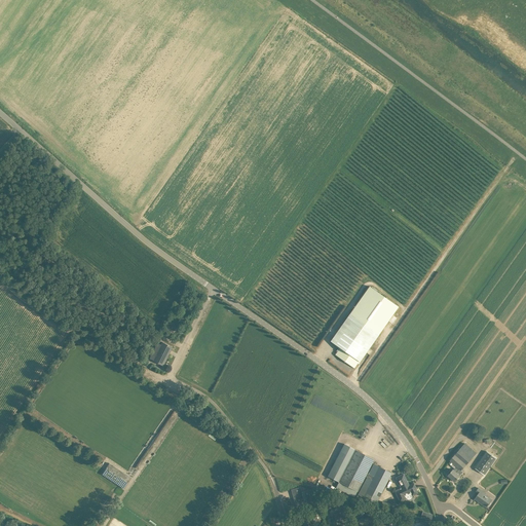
[(369,286),(350,313),(331,341),(340,348),(335,354),(354,368),(359,362),(360,362),(366,352),(369,348),(379,334),(399,306),(369,286)]
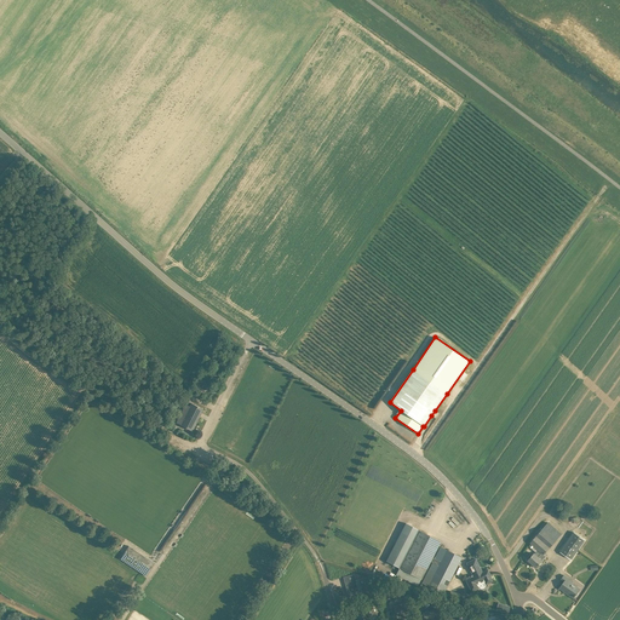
[(212,386),(214,382),(202,375),(200,380),(212,386)]
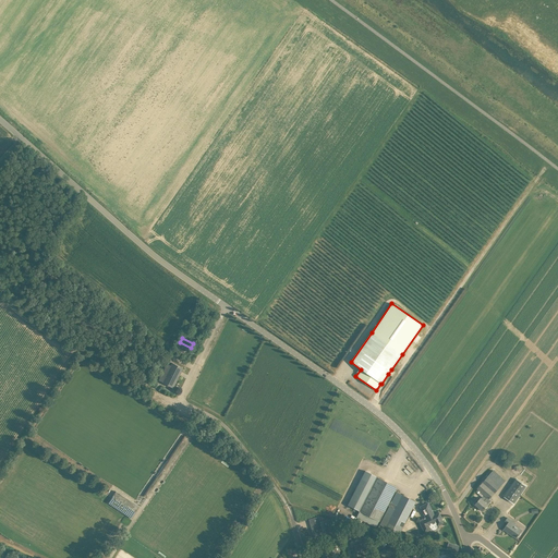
[(158,380),(173,388),(183,368),(172,363),(170,366),(167,364),(158,380)]
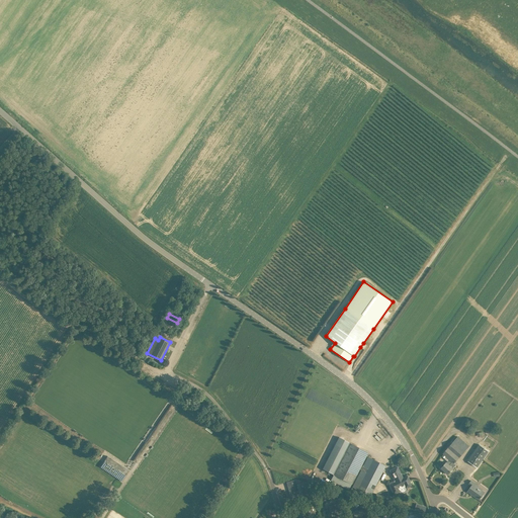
[(443,453),(446,456),(450,459),(454,463),(469,446),(458,436),(453,442),(443,453)]
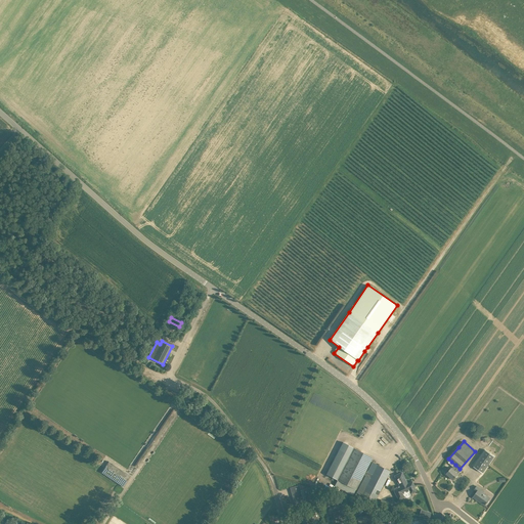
[(373,462),(367,472),(365,471),(373,457),(353,447),(337,480),(338,480),(356,489),(363,474),(365,475),(362,482),(357,493),(375,501),(376,499),(378,495),(390,471),(373,462)]
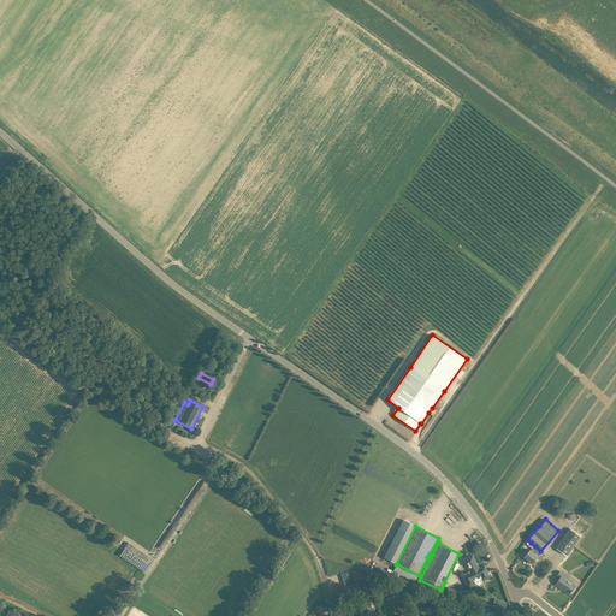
[(557,549),(562,551),(568,556),(581,535),(575,532),(570,528),(566,535),(557,549)]
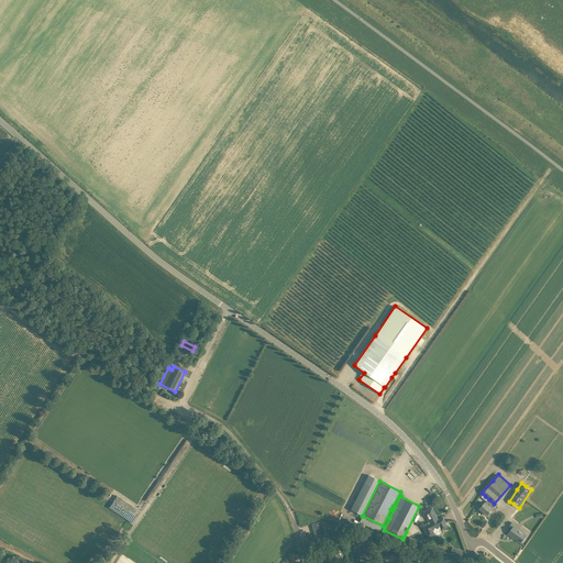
[(118,496),(117,496),(109,508),(110,508),(132,522),(132,523),(141,511),(129,504),(128,505),(117,497),(118,496)]
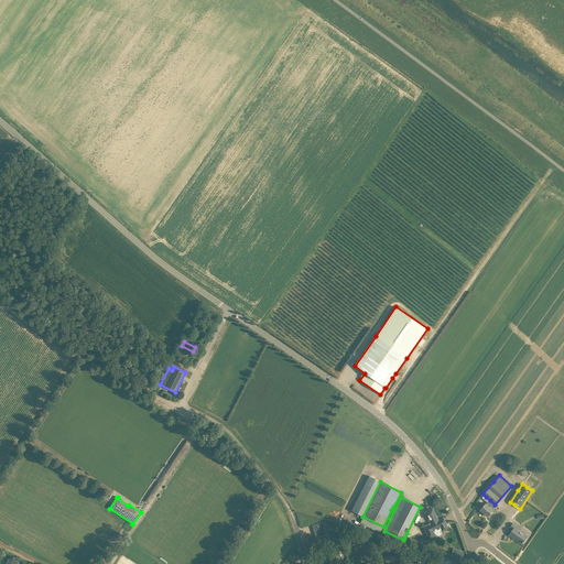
[(486,503),(480,509),(488,516),(497,506),(495,505),(490,500),(486,497),(485,499),(488,502),(487,503),(486,503)]
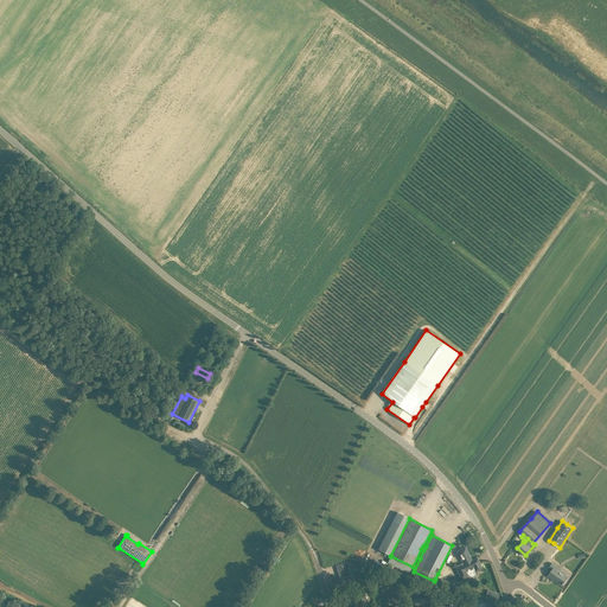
[(472,561),(465,547),(457,551),(464,564),(457,568),(461,579),(468,575),(467,573),(474,569),(475,572),(481,569),(479,563),(480,563),(477,557),(472,561)]
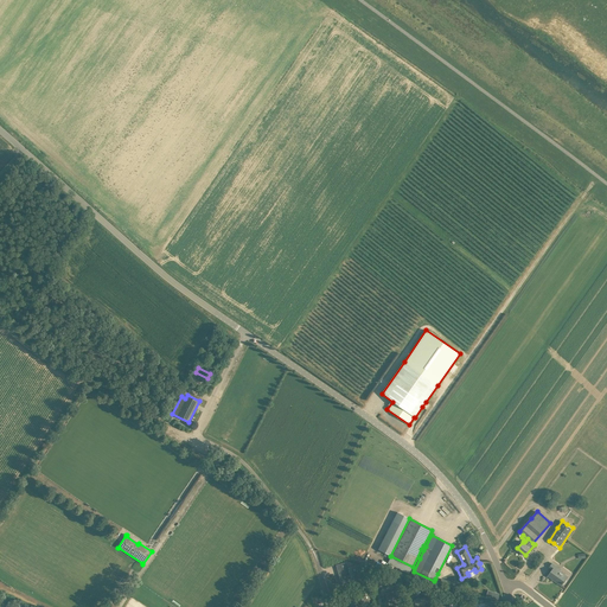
[(346,562),(337,564),(339,574),(338,575),(342,585),(353,581),(353,577),(357,576),(353,567),(347,568),(346,562)]
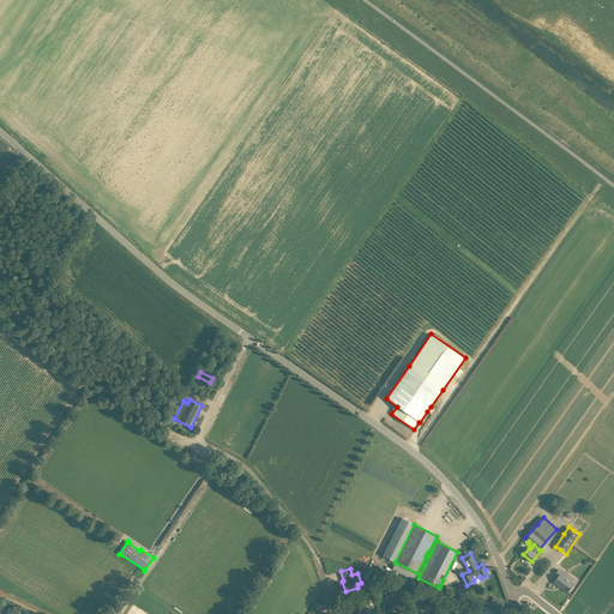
[(559,577),(554,583),(559,585),(569,591),(569,593),(570,590),(571,589),(575,584),(567,578),(569,577),(559,570),(555,575),(559,577)]
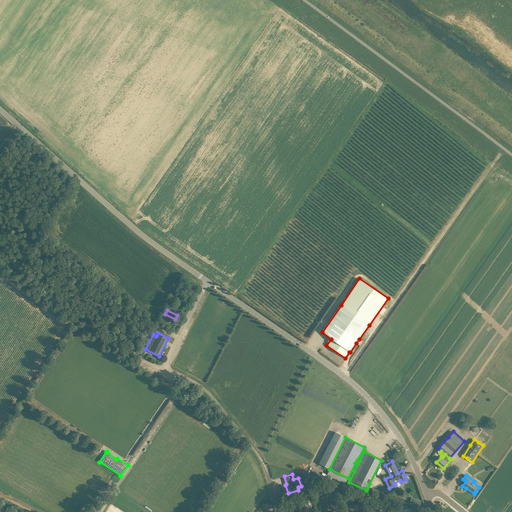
[(333,498),(325,500),(325,503),(322,504),(324,511),(333,511),(334,511),(337,511),(335,503),(338,502),(336,495),(332,496),(333,498)]
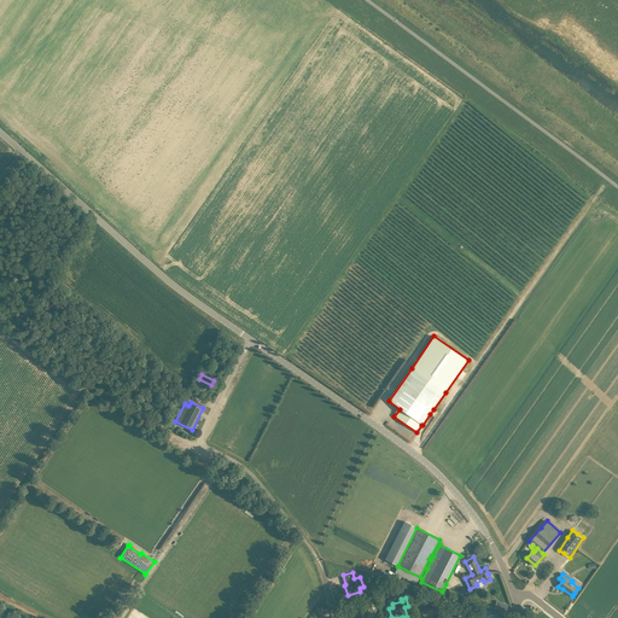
[(356,612),(357,617),(371,617),(371,616),(374,614),(372,604),(355,608),(356,612)]
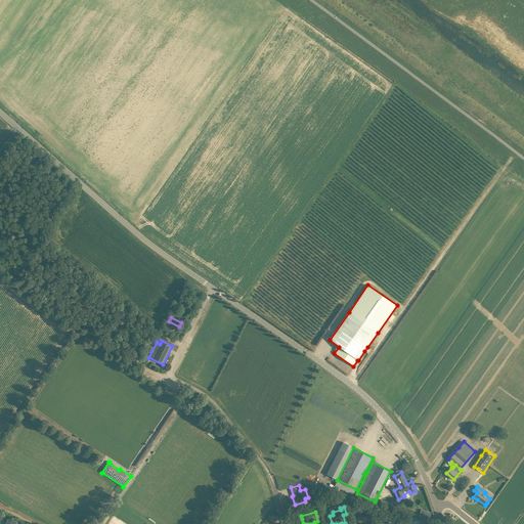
[(367,523),(365,515),(357,517),(357,521),(354,521),(355,523),(367,523)]
